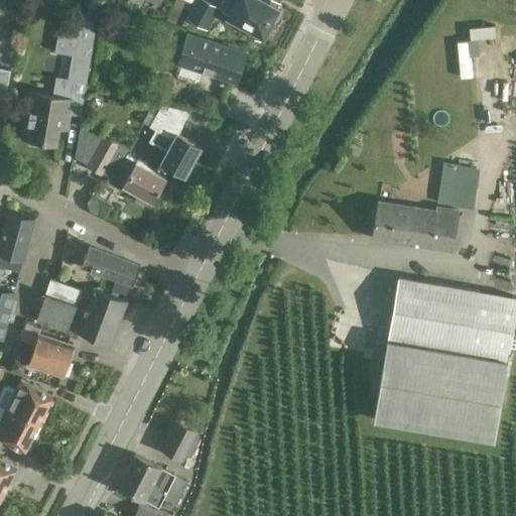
[(234,0),(236,1),(228,15),(252,28),(249,33),(260,38),(270,20),(274,20),(279,10),(276,8),(279,3),(273,0),(234,0)]
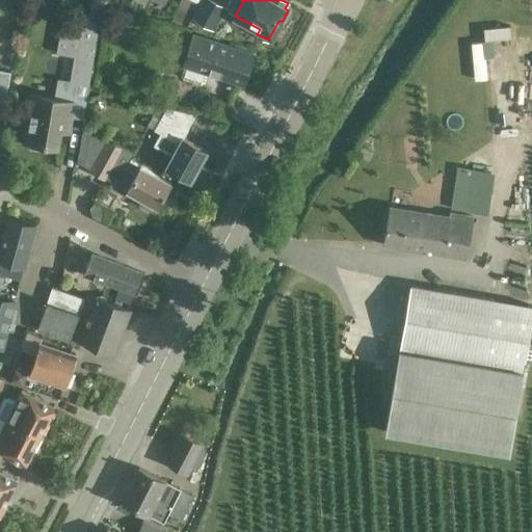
[(63,116),(71,117),(84,120),(103,3),(92,1),(90,14),(81,12),(79,26),(61,23),(56,53),(74,56),(70,81),(57,79),(54,99),(31,95),(24,141),(30,142),(29,148),(46,150),(47,145),(58,147),(63,116)]
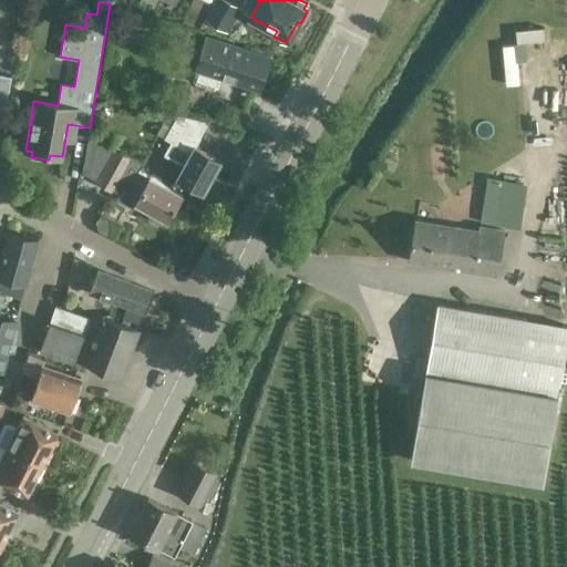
[(195,69),(196,69),(193,79),(195,84),(214,90),(217,88),(220,76),(260,90),(270,57),(205,37),(195,69)]
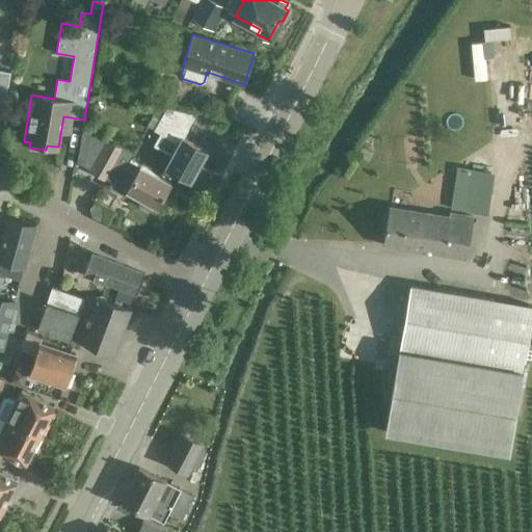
[(527,86),(531,85),(531,45),(487,48),(491,135),(529,133),(527,86)]
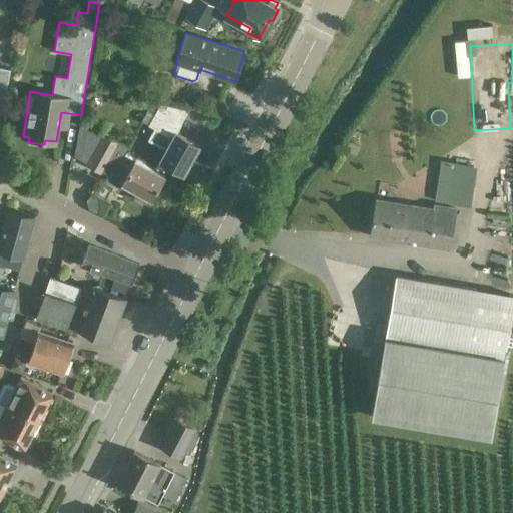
[(183,173),(200,144),(177,131),(189,110),(161,102),(148,125),(154,128),(149,138),(166,148),(159,160),(183,173)]
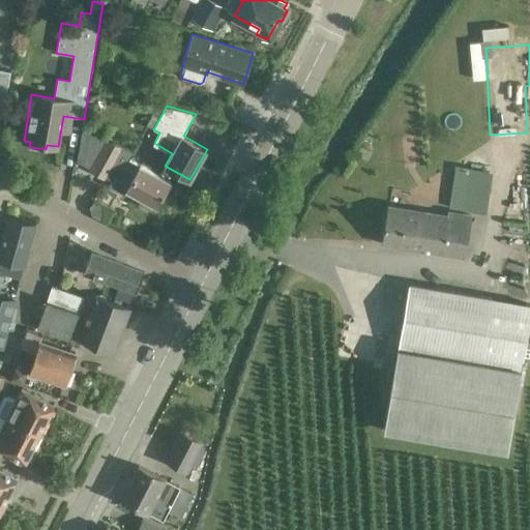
[(116,130),(98,123),(94,133),(112,140),(116,130)]
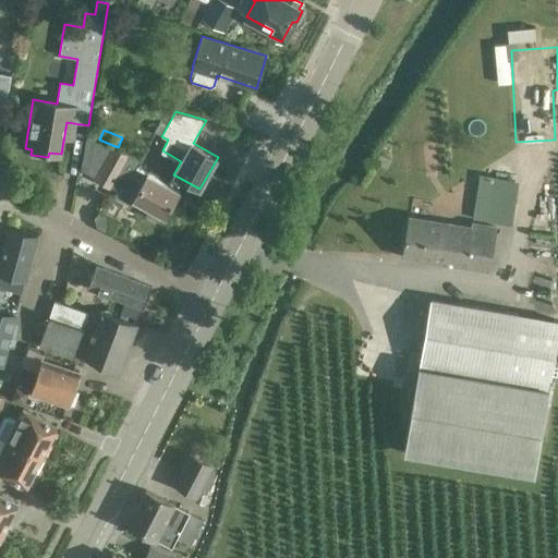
[(111,148),(102,143),(91,164),(100,169),(95,180),(109,186),(112,180),(120,184),(113,196),(131,205),(134,201),(149,208),(146,214),(160,221),(164,216),(165,217),(179,191),(136,168),(140,161),(112,147),(111,148)]
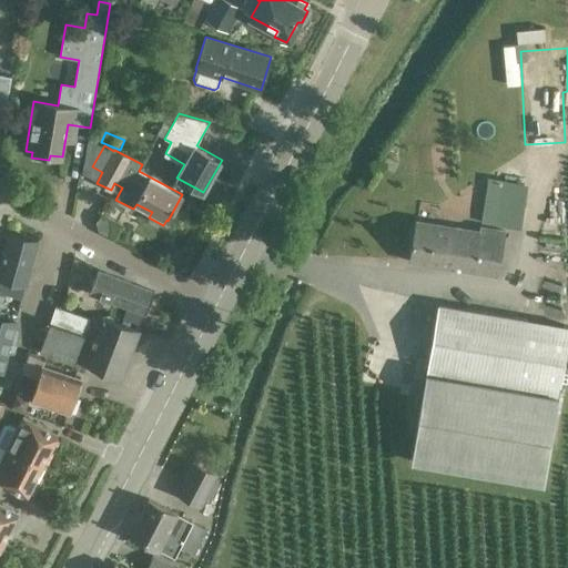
[(501,180),(494,225),(518,229),(526,184),(501,180)]
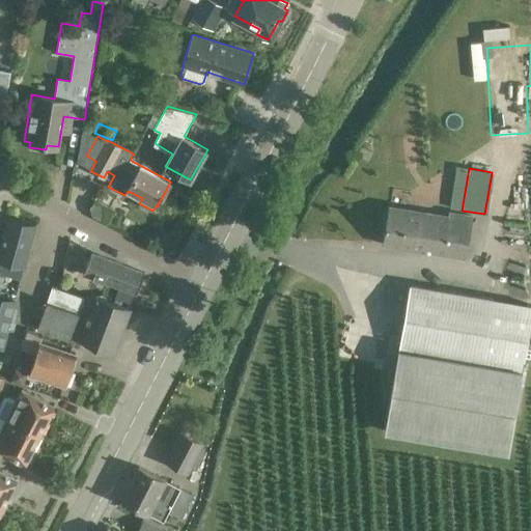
[(388,207),(382,246),(466,259),(472,218),(449,214),(448,218),(388,207)]
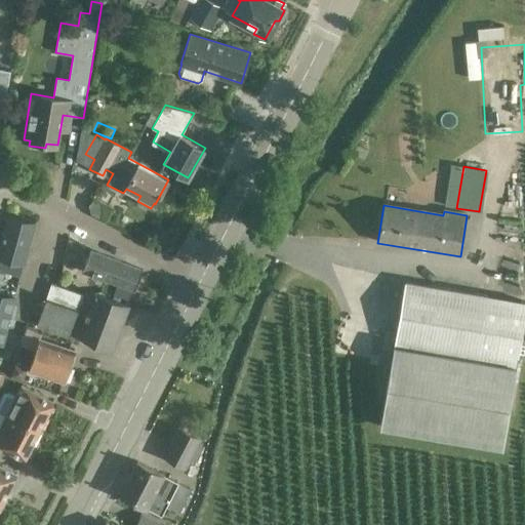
[(8,215),(0,244),(0,270),(19,275),(23,263),(24,263),(34,223),(8,215)]
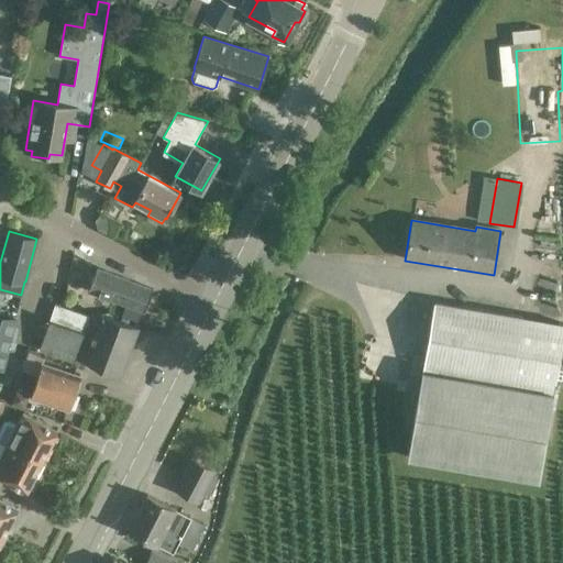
[(153,287),(97,267),(88,289),(144,311),(153,287)]
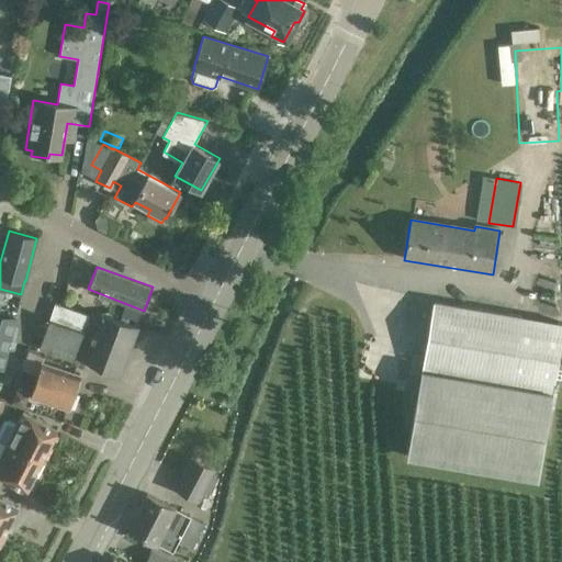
[(0,301),(2,292),(0,290),(0,366),(1,367),(15,316),(0,312),(0,301)]
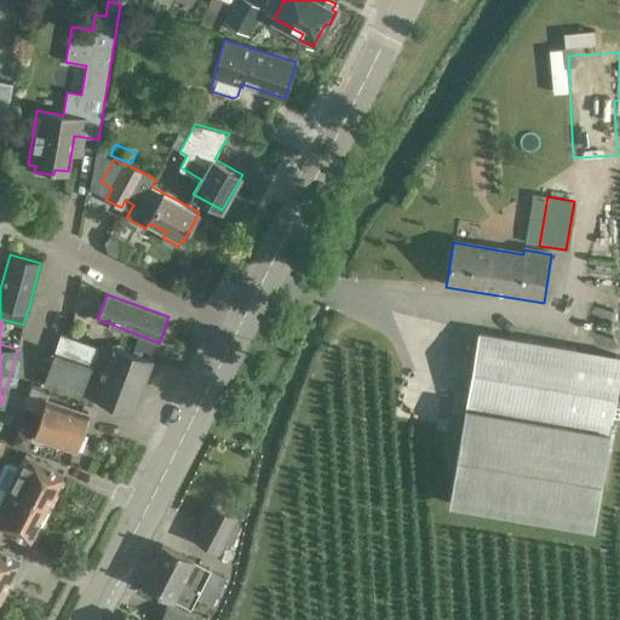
[(619,355),(478,331),(448,503),(593,527),(619,371),(619,355)]
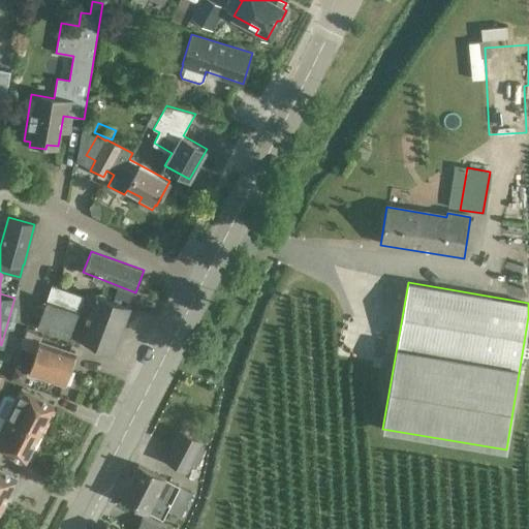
[(52,286),(47,301),(80,311),(85,297),(52,286)]
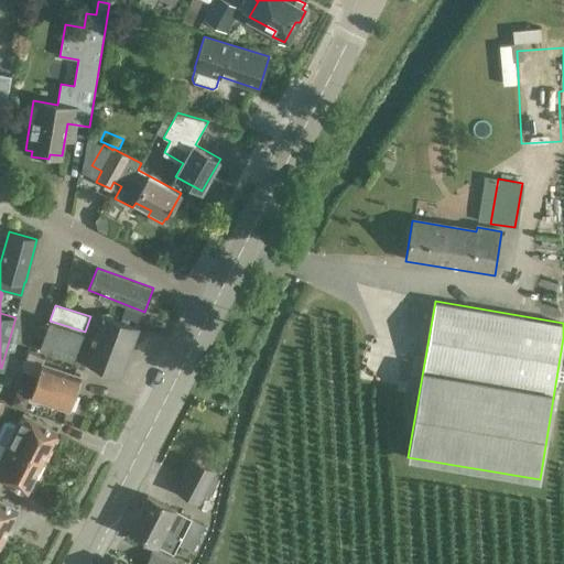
[(85,332),(75,358),(121,376),(139,329),(100,315),(91,315),(90,316),(85,332)]
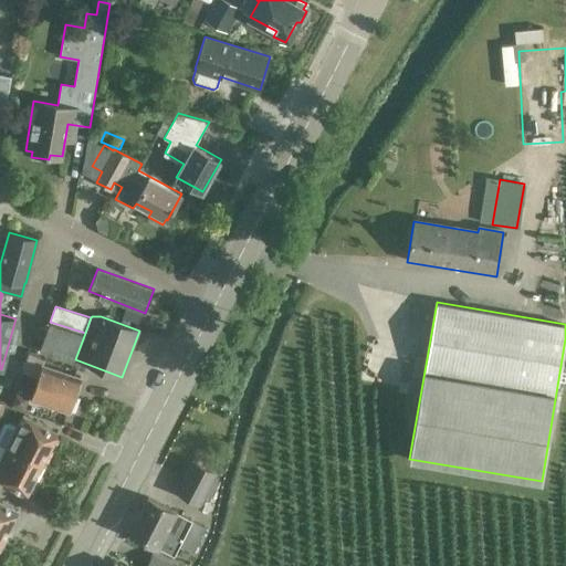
[(29,355),(23,373),(22,373),(38,378),(30,398),(70,411),(81,378),(44,365),(45,360),(29,355)]
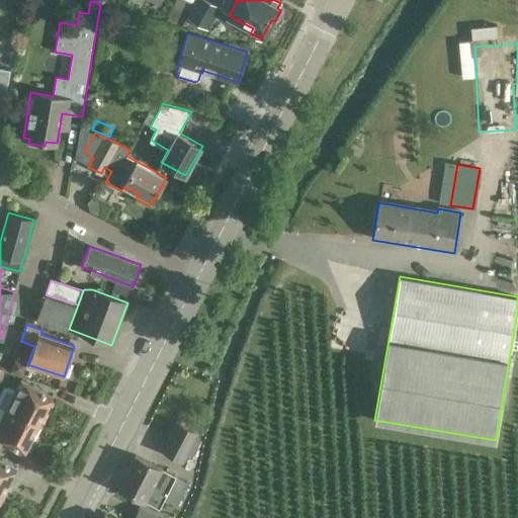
[(0,406),(8,410),(39,425),(54,397),(21,380),(16,391),(8,385),(3,386),(0,393),(0,406)]
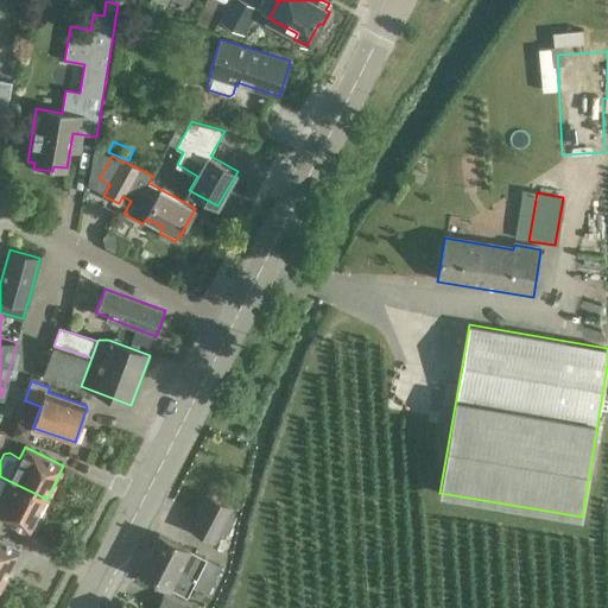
[(10,481),(0,476),(0,518),(30,533),(46,499),(10,481)]
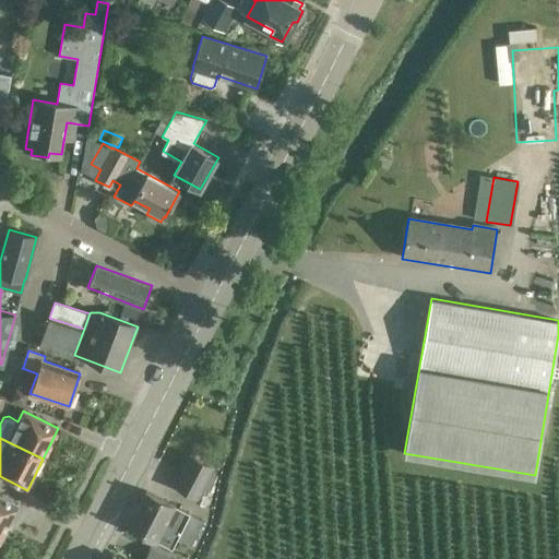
[(190,453),(173,486),(198,500),(215,466),(190,453)]
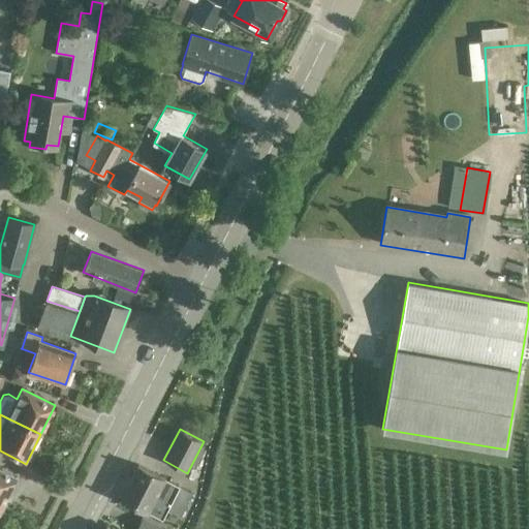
[(181,514),(192,492),(138,464),(120,497),(163,519),(167,509),(180,517),(181,514)]
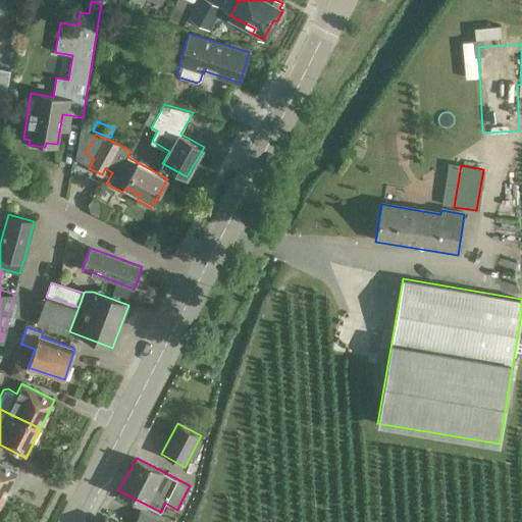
[(0,498),(4,500),(18,472),(0,463),(0,498)]
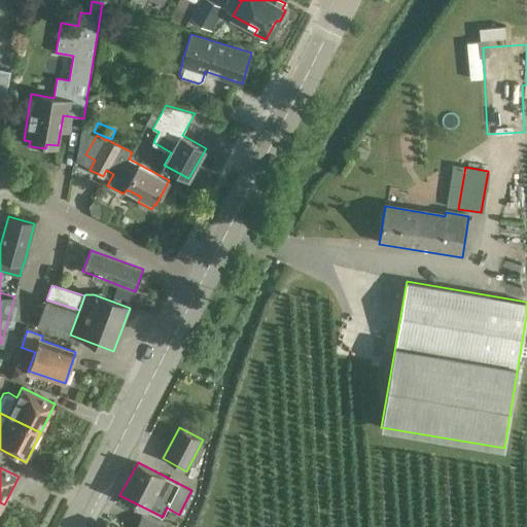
[(165,526),(141,515),(134,526),(165,526)]
